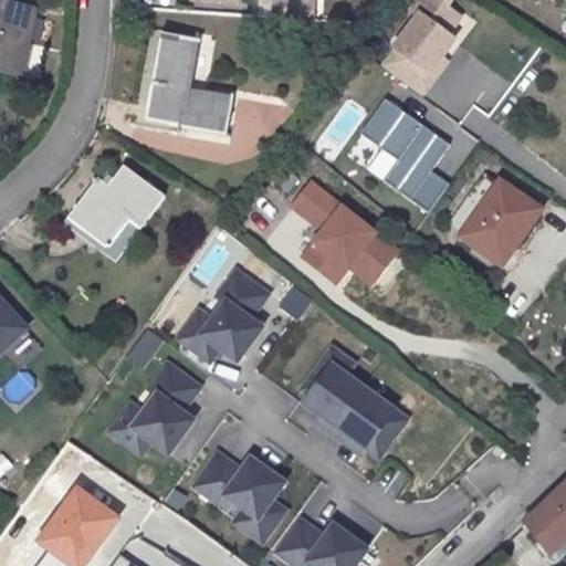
[(182,0),(182,8),(254,9),(254,0),(182,0)]
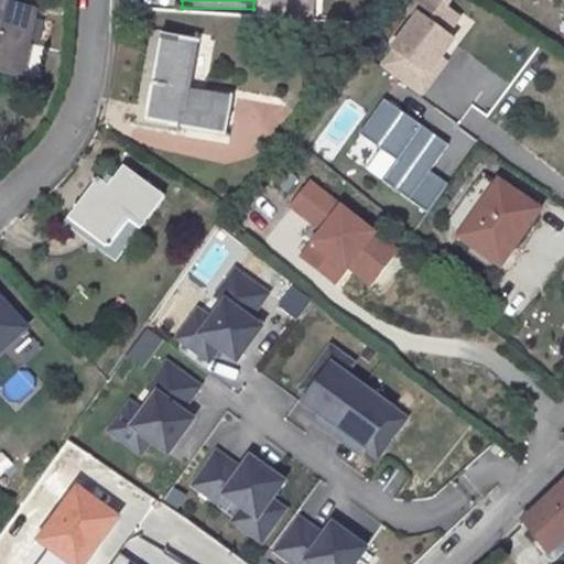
[(334,18),(335,0),(306,0),(305,17),(334,18)]
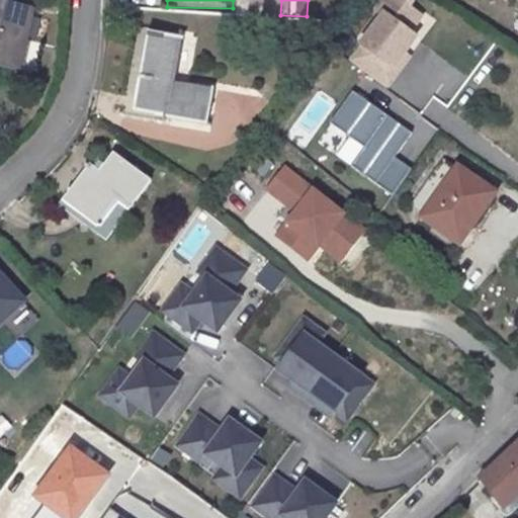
[(0,1),(0,67),(21,73),(28,41),(25,40),(33,10),(0,1)]
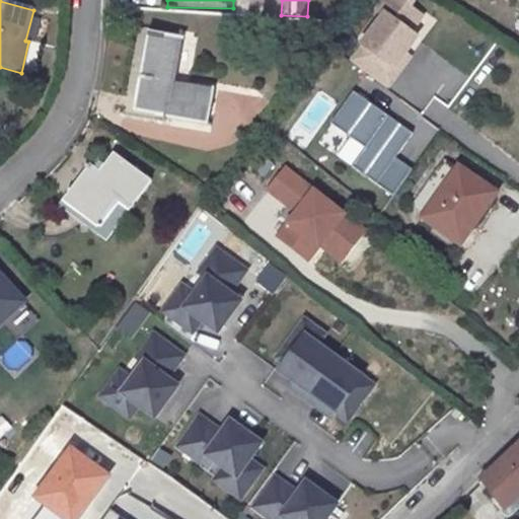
[(395,20),(405,7),(396,1),(388,13),(395,20)]
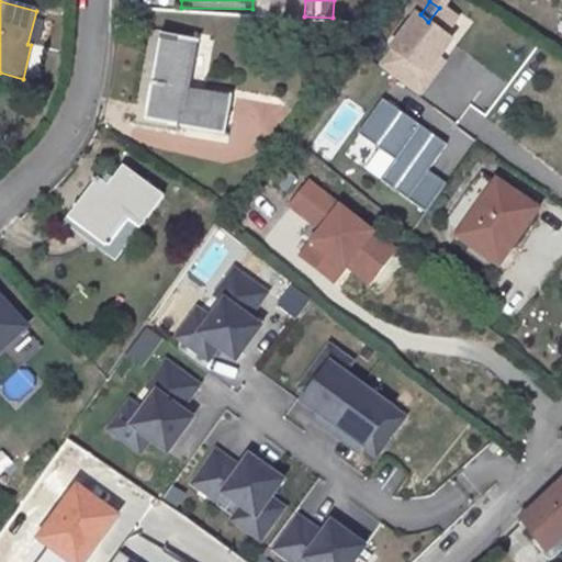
[(167,126),(178,128),(224,136),(231,100),(186,91),(194,41),(165,36),(155,85),(152,83),(145,111),(169,115),(167,126)]
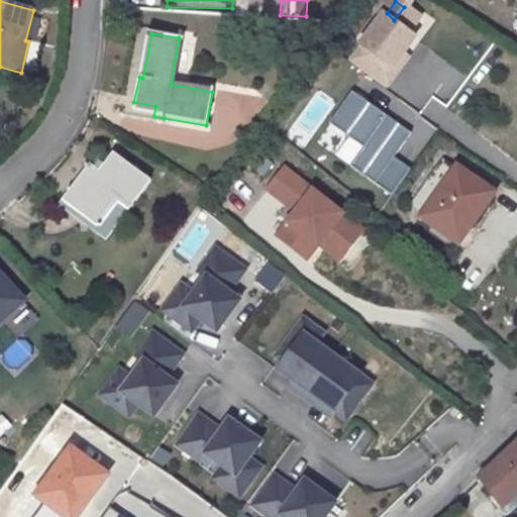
[(410,167),(395,157),(413,131),(351,90),(315,142),(392,194),(410,167)]
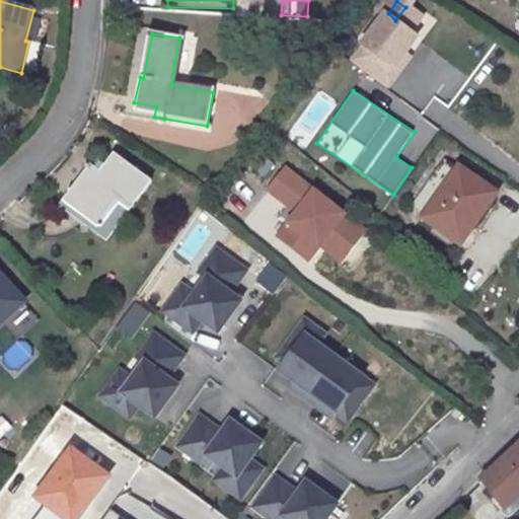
[(133,113),(154,117),(156,106),(134,102),(133,113)]
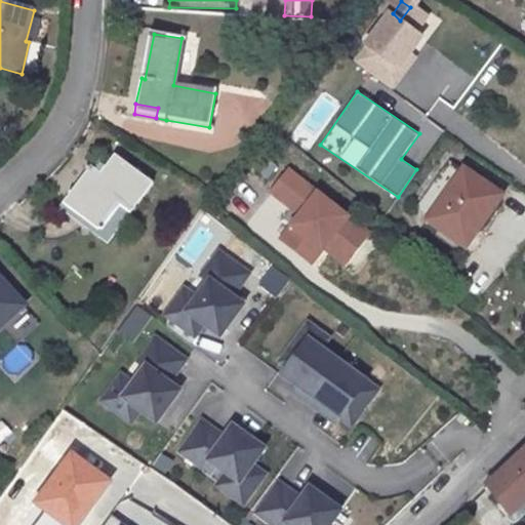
[(114,156),(104,169),(101,175),(93,170),(89,167),(63,203),(97,229),(117,203),(130,212),(152,183),(114,156)]
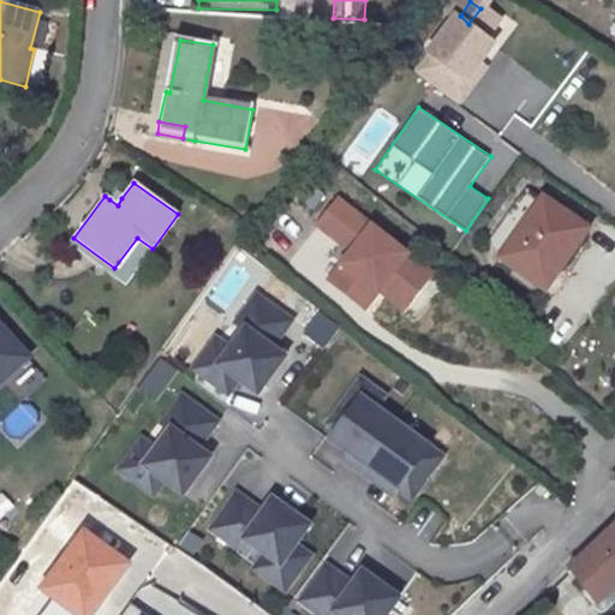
[(544,288),(583,236),(587,230),(543,197),(541,199),(525,187),(485,243),(501,254),(500,256),(544,288)]
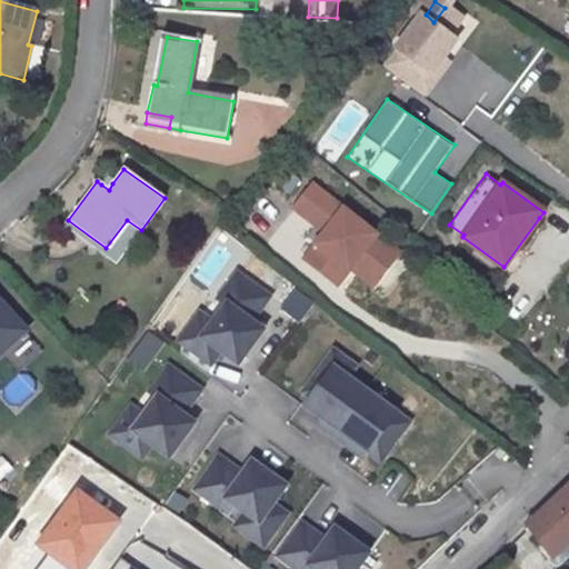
[(106,179),(101,185),(109,190),(112,183),(106,179)]
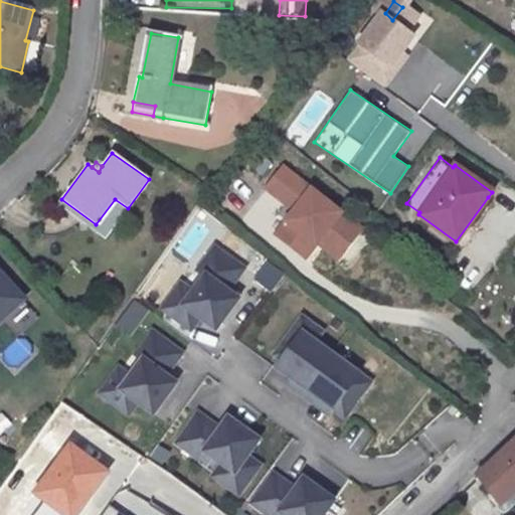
[(361,229),(283,168),(267,189),(295,211),(275,235),(305,259),(317,243),(324,234),(344,250),(361,229)]
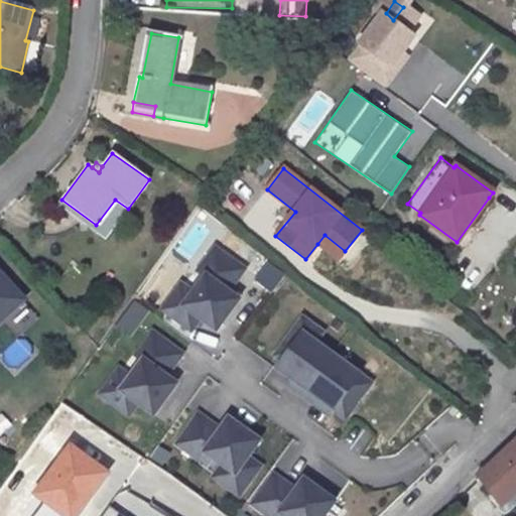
[(58,205),(82,222),(105,239),(128,209),(115,200),(96,225),(61,200),(58,205)]
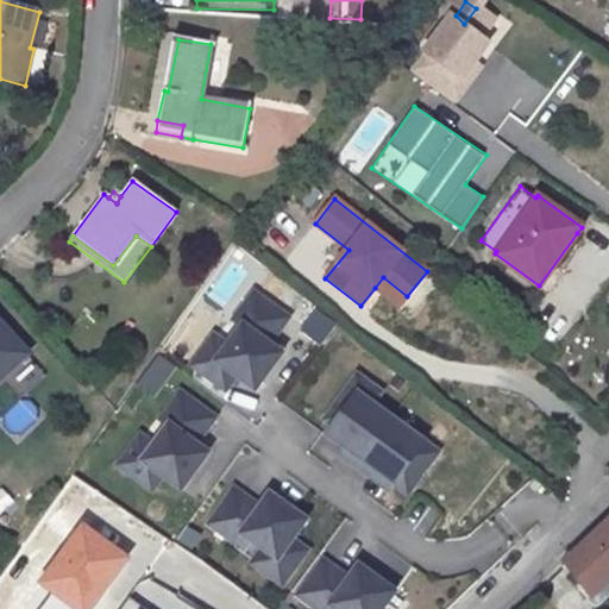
[(383,277),(375,288),(399,306),(407,296),(383,277)]
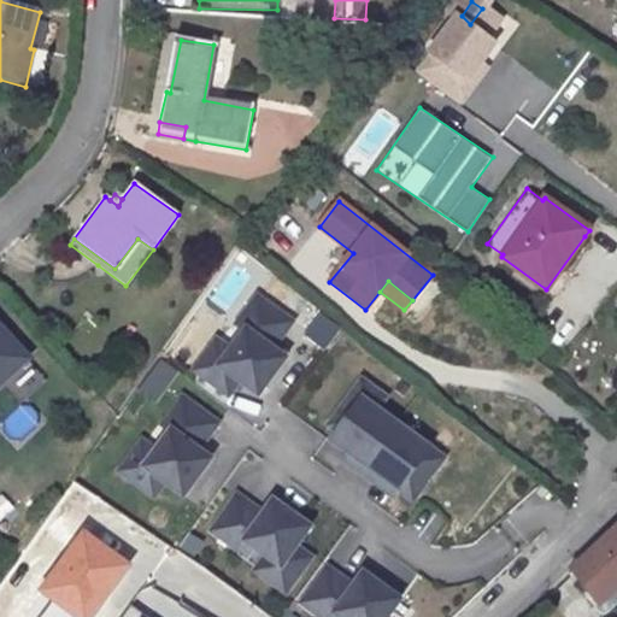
[(219,282),(109,440),(134,458),(247,300),(219,282)]
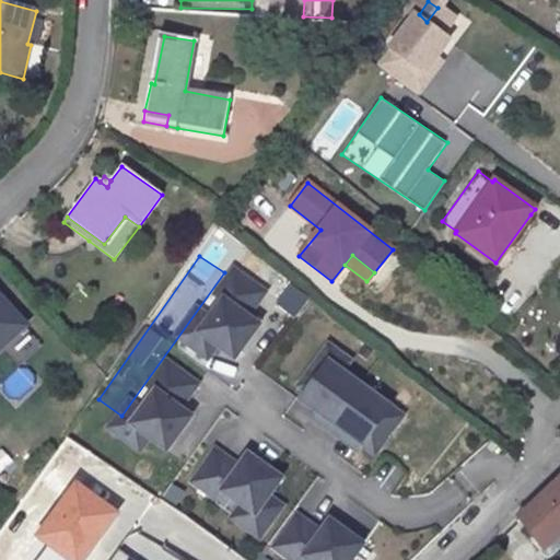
[(0,346),(23,326),(0,300),(0,346)]
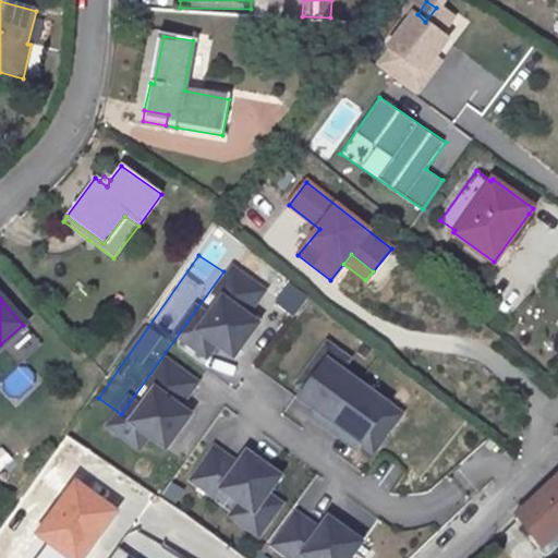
[(376,456),(407,408),(325,355),(293,403),(376,456)]
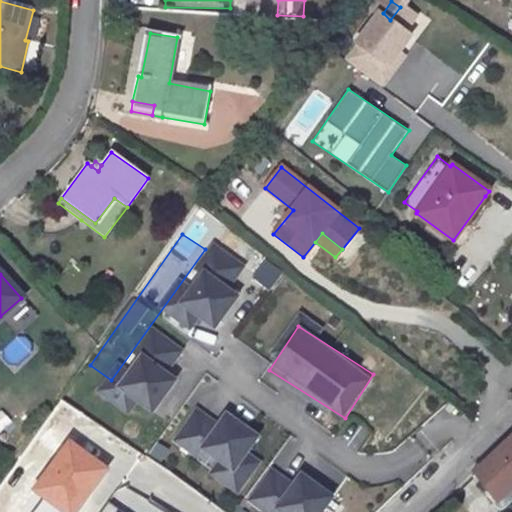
[(207,424),(222,403),(208,393),(193,415),(207,424)]
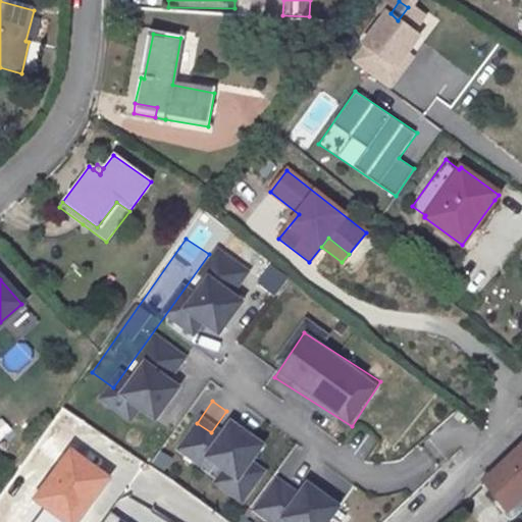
[(288,506),(321,457),(290,434),(255,483),(288,506)]
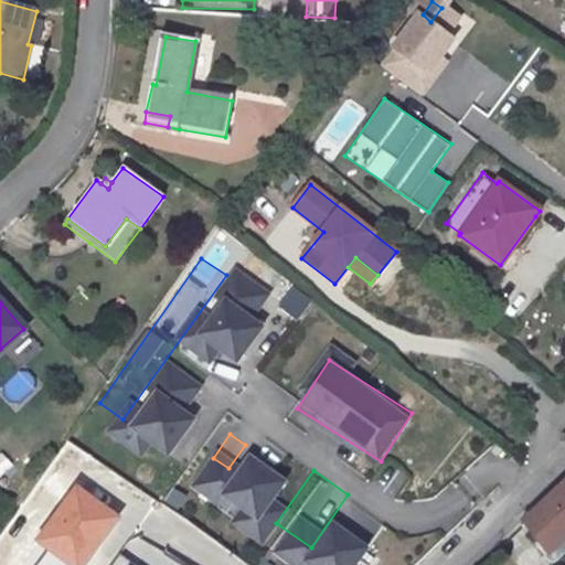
[(564,482),(524,521),(548,553),(564,536),(564,482)]
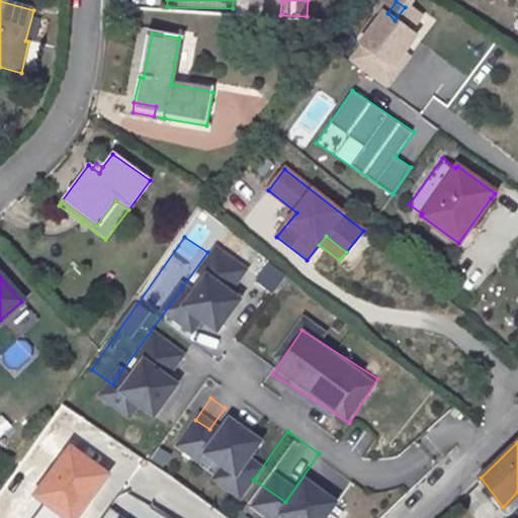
[(84,506),(106,475),(70,448),(40,489),(49,496),(44,503),(65,517),(66,517),(79,502),(84,506)]
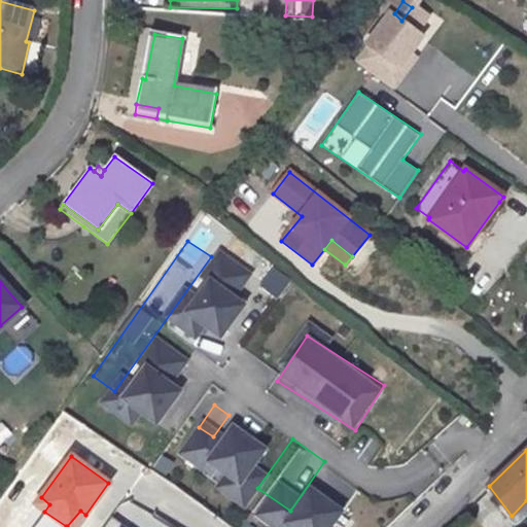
[(257,488),(252,495),(285,518),(290,511),(257,488)]
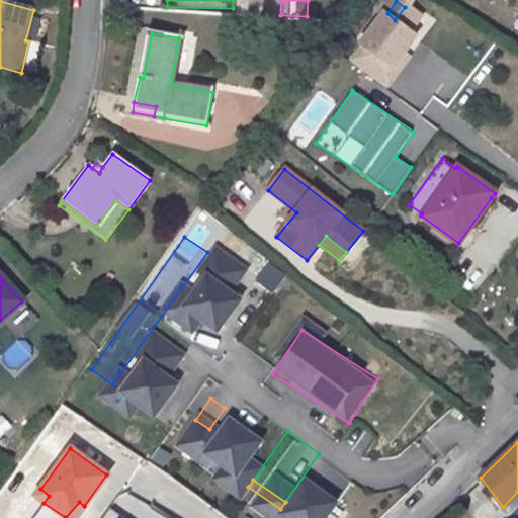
[(34,497),(44,503),(49,496),(40,489),(34,497)]
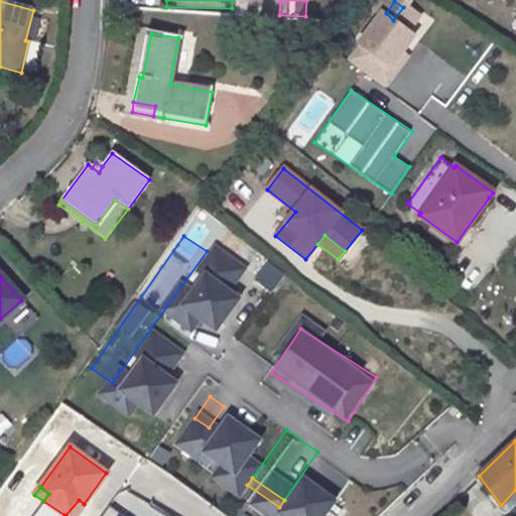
[(166,515),(116,490),(102,515),(166,515)]
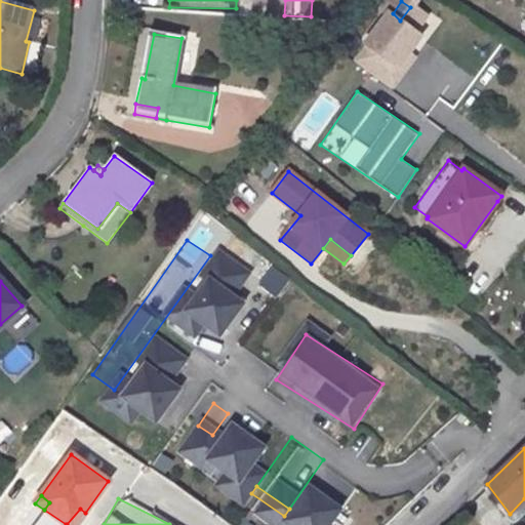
[(515,522),(521,516),(524,511),(524,498),(510,514),(509,519),(511,522),(513,523),(515,522)]
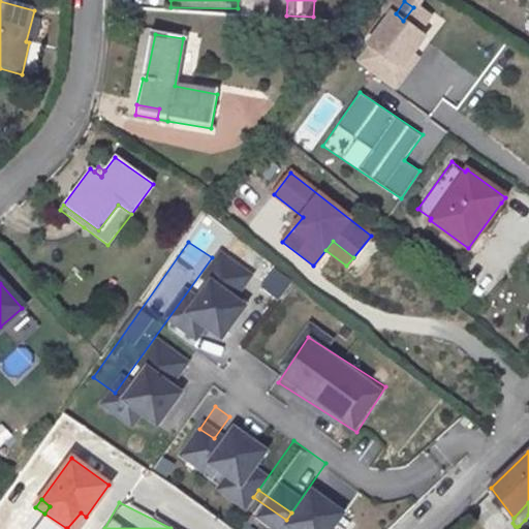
[(76,528),(86,517),(81,512),(67,528),(76,528)]
